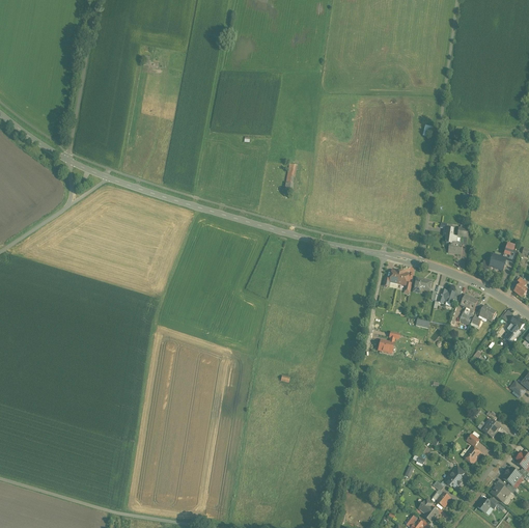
[(295,164),(287,163),(285,179),(293,182),(295,164)]
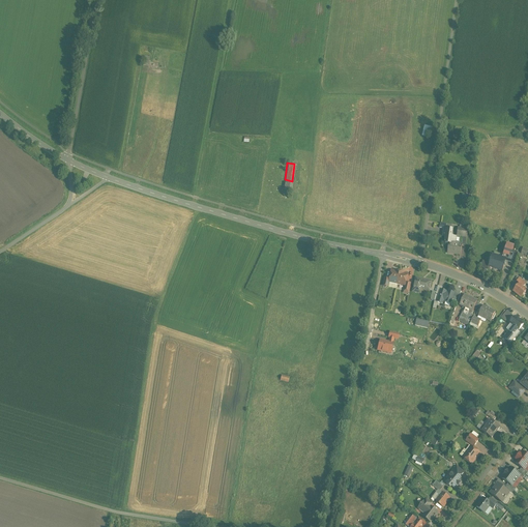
[(458,226),(457,234),(466,235),(467,227),(458,226)]
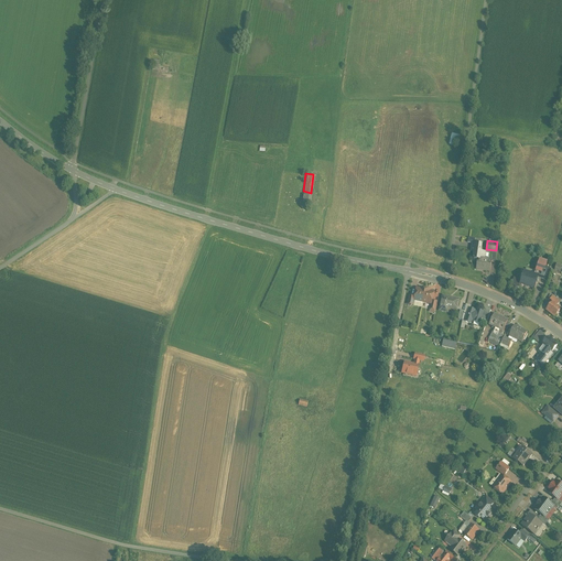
[(477,259),(476,267),(489,269),(490,258),(483,257),(484,250),(479,250),(481,243),(472,241),(471,249),(474,250),(473,258),(477,259)]
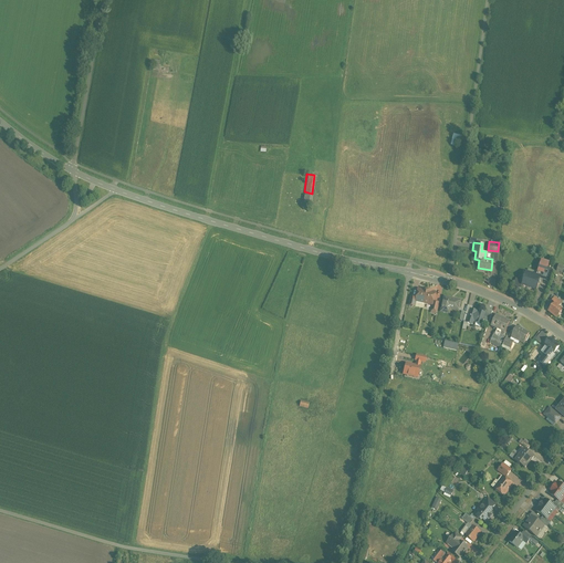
[(541,258),(535,274),(540,275),(544,277),(550,260),(541,258)]
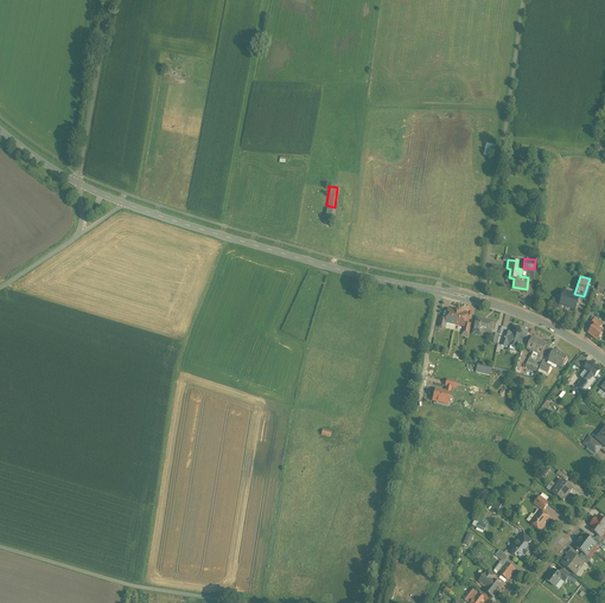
[(574,294),(564,290),(559,303),(565,306),(565,305),(574,308),(579,295),(574,294)]
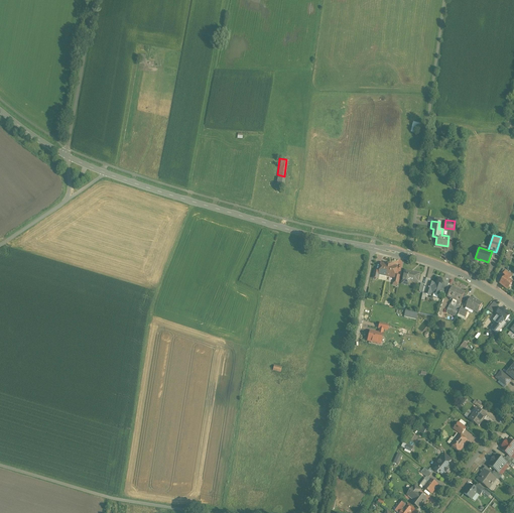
[(386,274),(388,263),(387,262),(386,263),(381,261),(379,269),(378,272),(379,272),(386,274)]
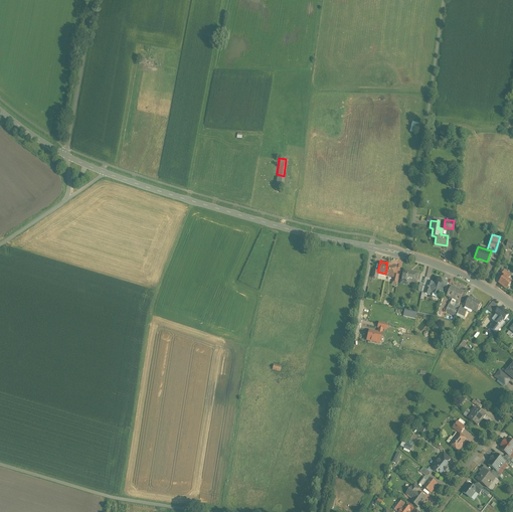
[(389,263),(387,263),(385,274),(392,275),(393,275),(393,273),(395,265),(389,264),(389,263)]
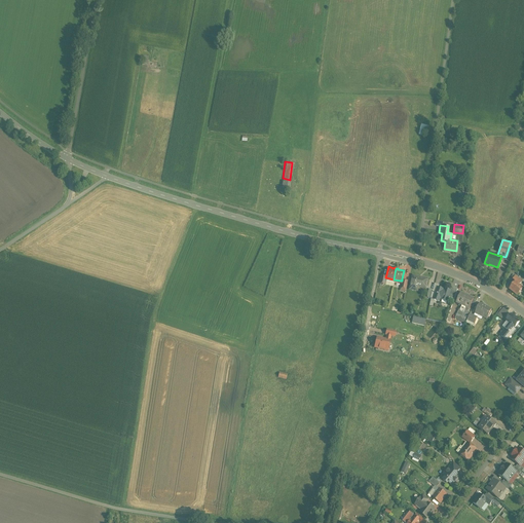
[(514,279),(515,278),(519,283),(522,279),(515,273),(512,277),(514,279)]
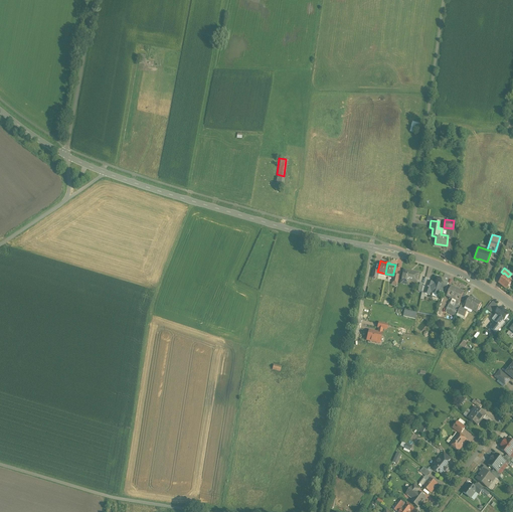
[(408,270),(403,269),(400,281),(405,283),(406,279),(416,281),(418,272),(408,270)]
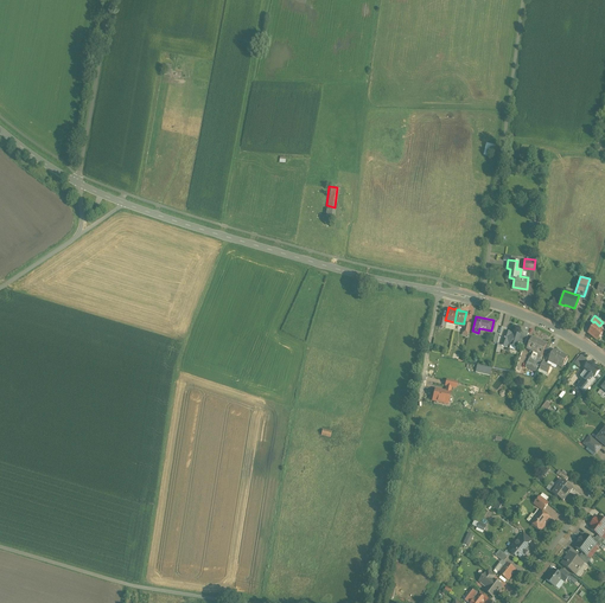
[(587,329),(597,338),(604,329),(599,326),(594,321),(593,322),(587,329)]
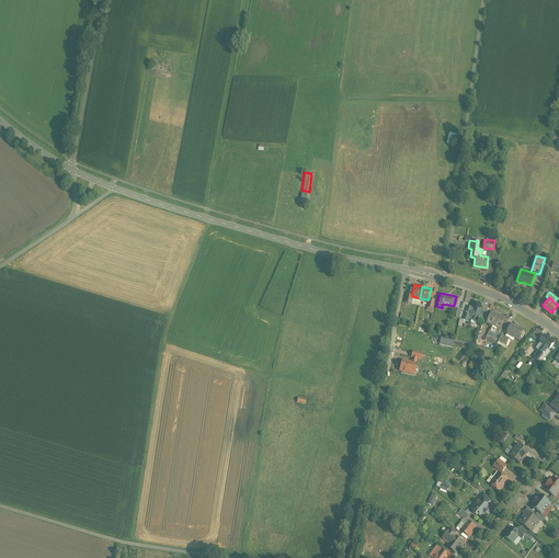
[(483,317),(488,307),(481,305),(479,309),(480,309),(478,315),(483,317)]
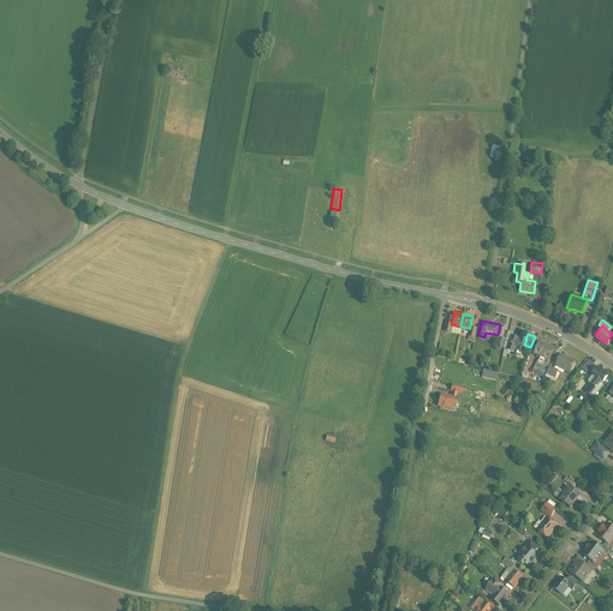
[(517,336),(512,335),(507,348),(513,351),(513,347),(517,348),(522,351),(524,345),(527,339),(525,339),(521,336),(519,339),(517,337),(517,336)]
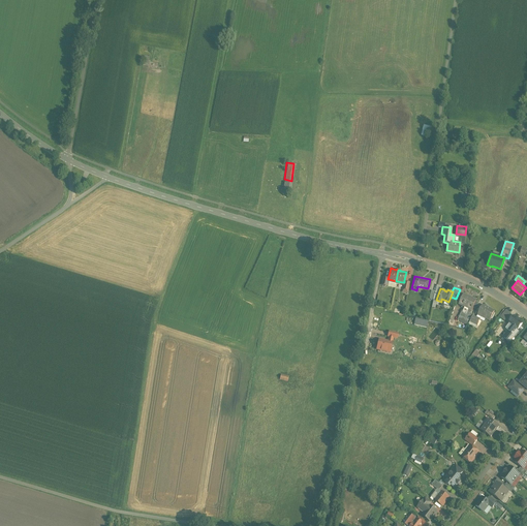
[(475,299),(463,294),(458,303),(464,306),(461,311),(465,313),(468,308),(471,309),(475,299)]
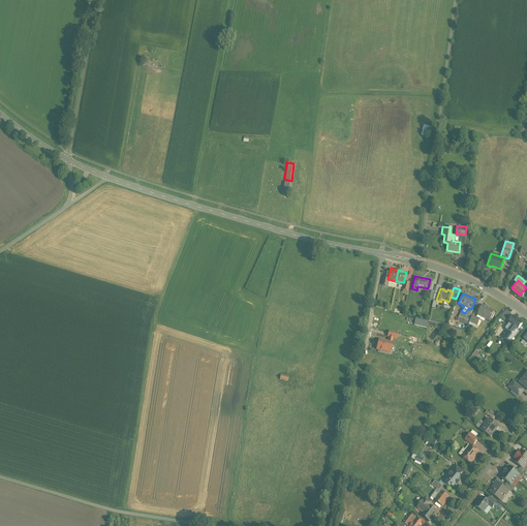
[(494,309),(482,304),(477,312),(485,316),(489,318),(494,309)]
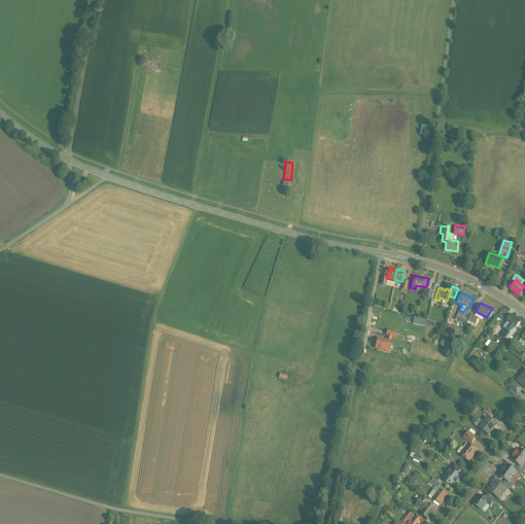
[(470,313),(467,318),(475,322),(478,316),(470,313)]
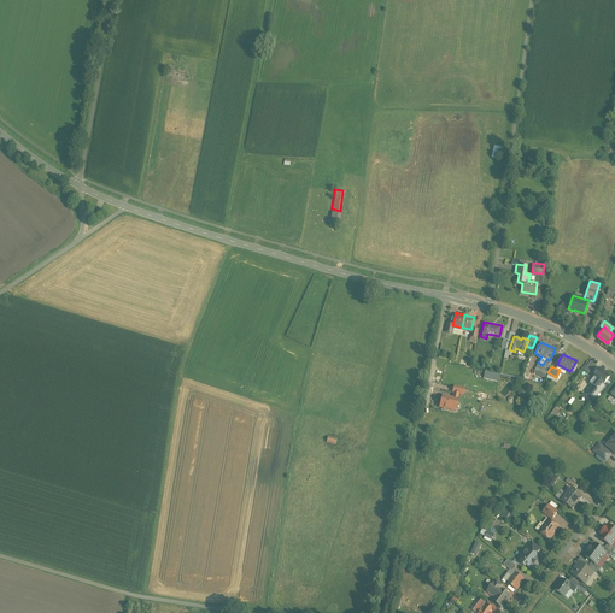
[(592,373),(597,378),(591,385),(591,384),(586,392),(595,399),(599,392),(605,384),(603,382),(609,375),(598,366),(592,373)]
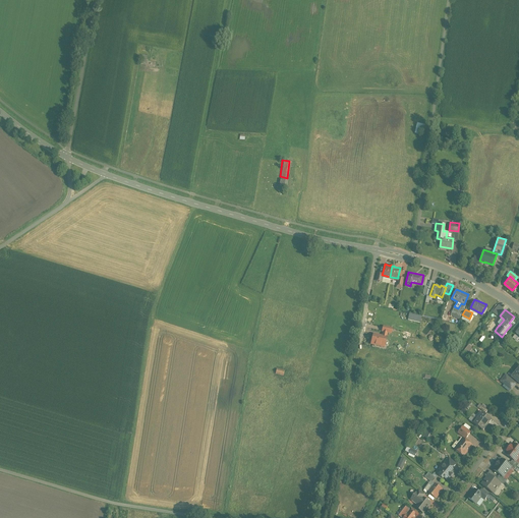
[(381,330),(380,334),(371,332),(369,342),(382,344),(385,330),(381,330)]
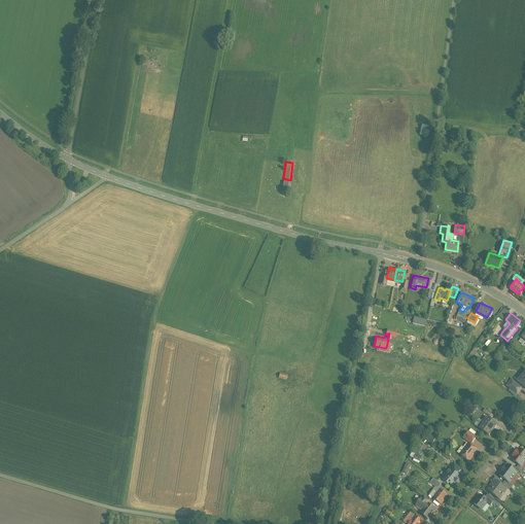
[(521,386),(512,378),(506,384),(512,388),(510,390),(515,394),(521,386)]
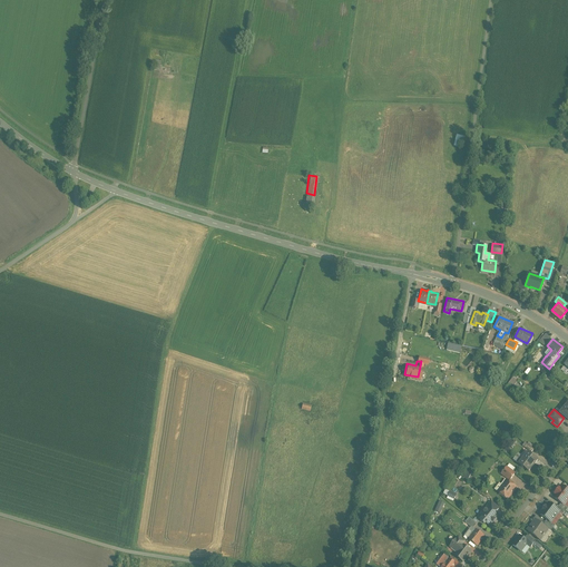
[(530,450),(534,447),(525,440),(521,443),(530,450)]
